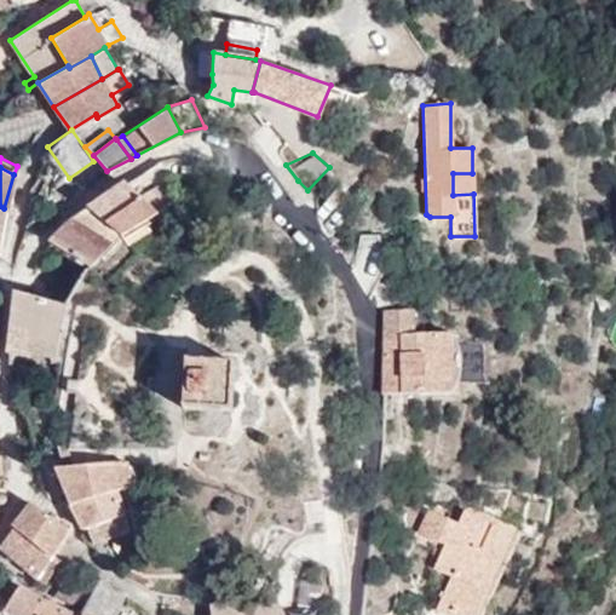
[(453,195),(473,194),(472,173),(453,173),(453,195)]
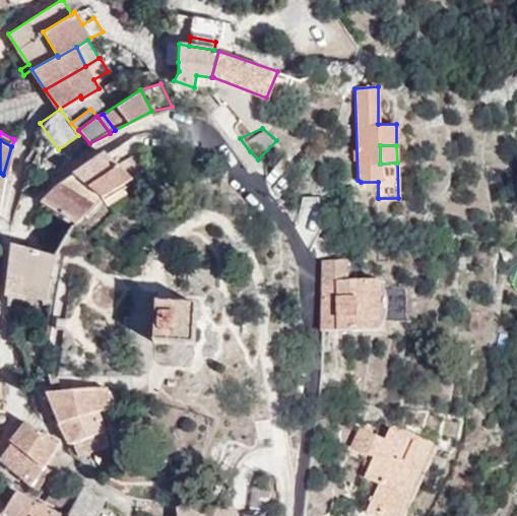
[(105,151),(73,173),(102,196),(131,178),(120,167),(105,151)]
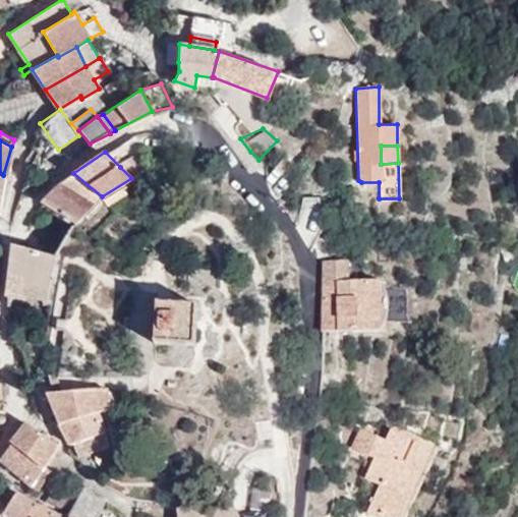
[(120,167),(131,178),(151,165),(144,152),(120,167)]
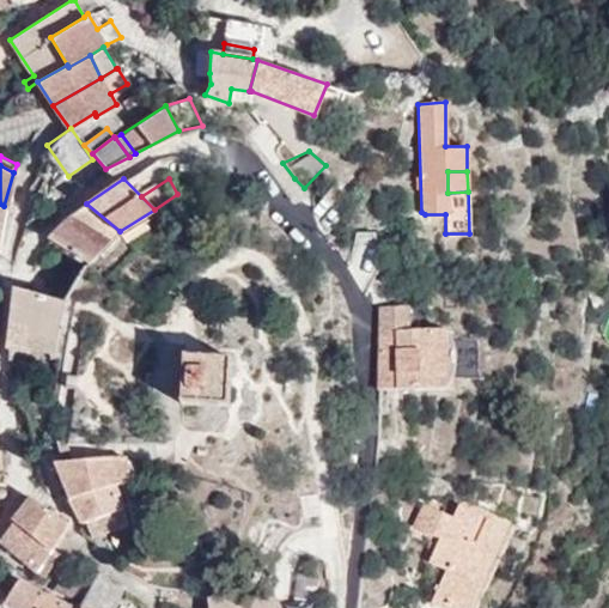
[(65,219),(47,236),(87,261),(120,231),(86,204),(75,211),(65,219)]
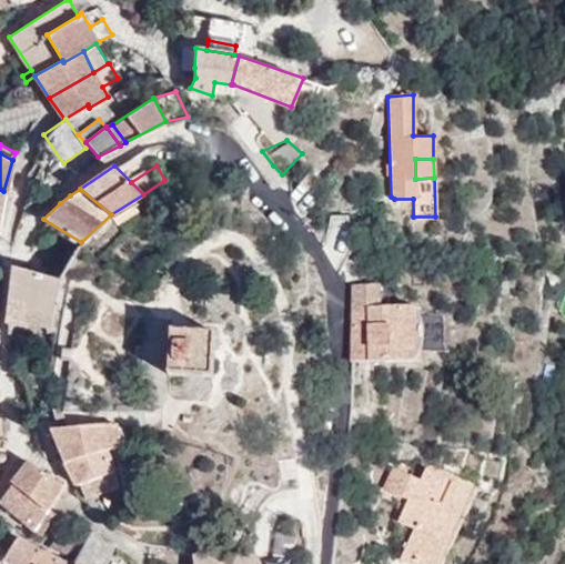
[(60,278),(12,265),(6,322),(50,328),(56,294),(60,278)]
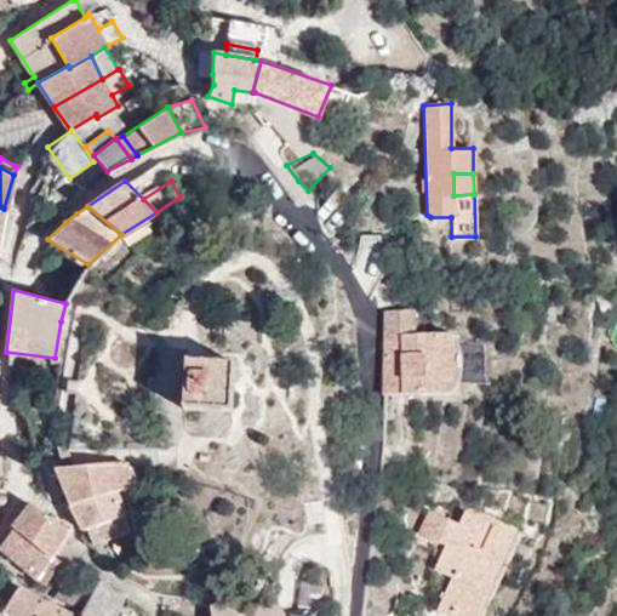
[(382,308),(383,332),(382,352),(401,352),(401,392),(451,392),(451,334),(411,332),(411,308),(382,308)]
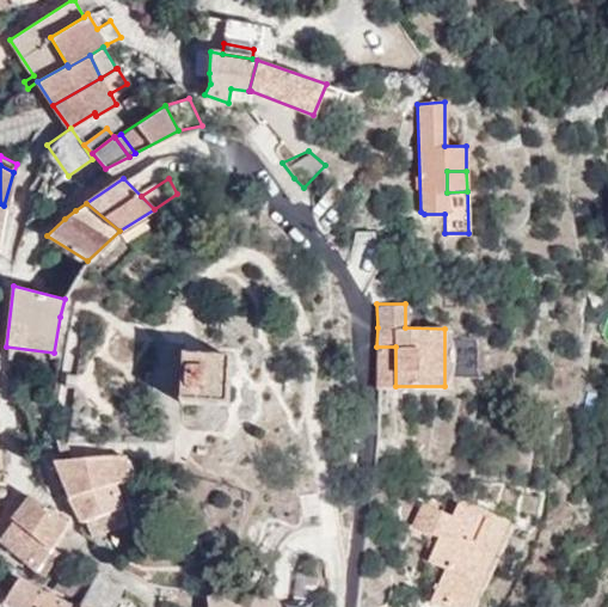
[(395,347),(376,347),(375,386),(395,386),(395,347)]
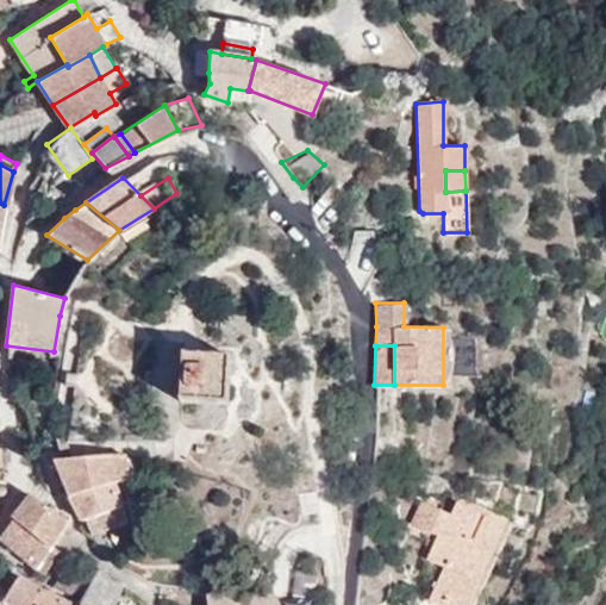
[(185,357),(182,406),(230,409),(231,360),(185,357)]
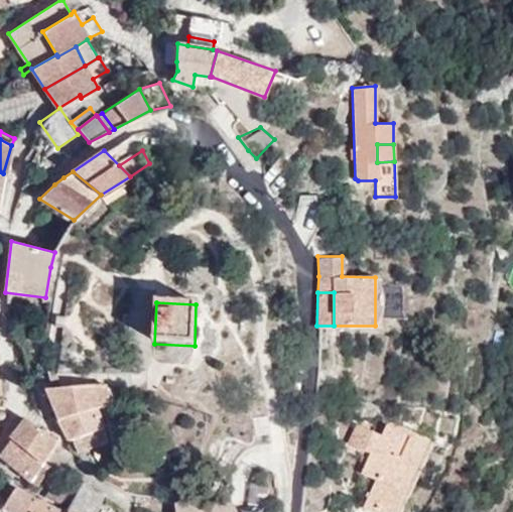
[(71,437),(84,432),(104,425),(96,407),(108,403),(108,402),(103,382),(45,385),(56,420),(66,439),(71,437)]
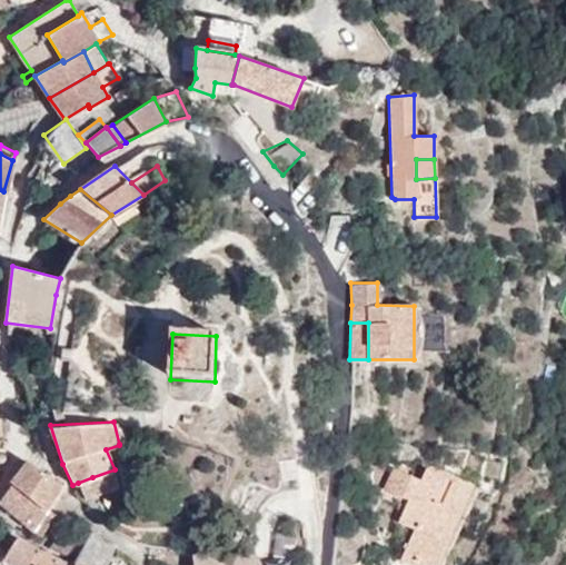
[(38,503),(47,509),(61,485),(51,477),(55,473),(50,471),(47,474),(28,459),(11,482),(38,503)]
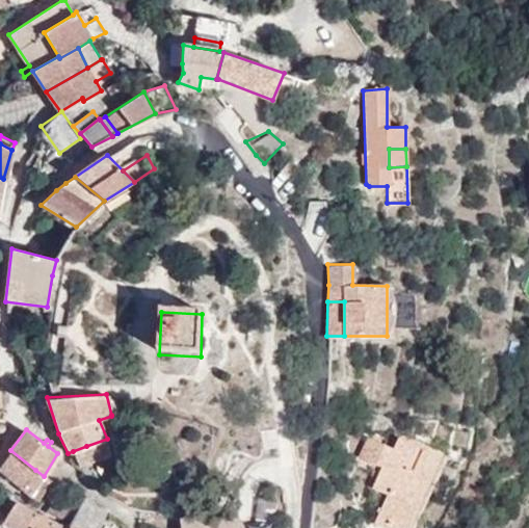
[(370,485),(386,493),(372,521),(388,527),(411,527),(447,452),(429,444),(426,450),(396,436),(391,447),(367,437),(359,455),(380,465),(370,485)]
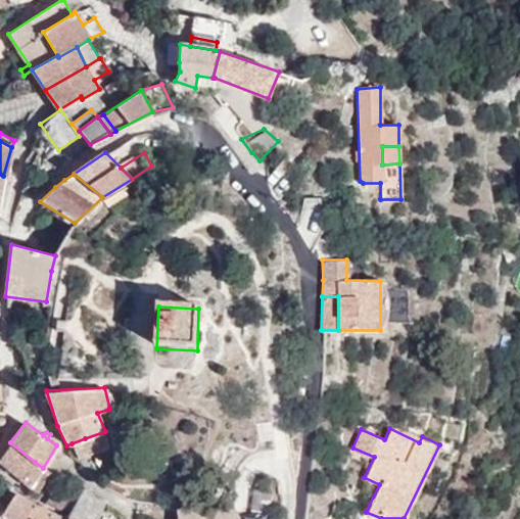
[(85,438),(72,443),(77,457),(109,443),(105,431),(85,438)]
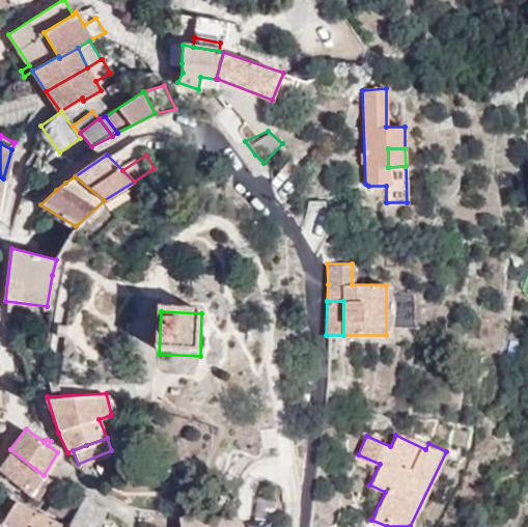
[(0,468),(31,495),(44,475),(35,469),(10,449),(0,463),(0,468)]
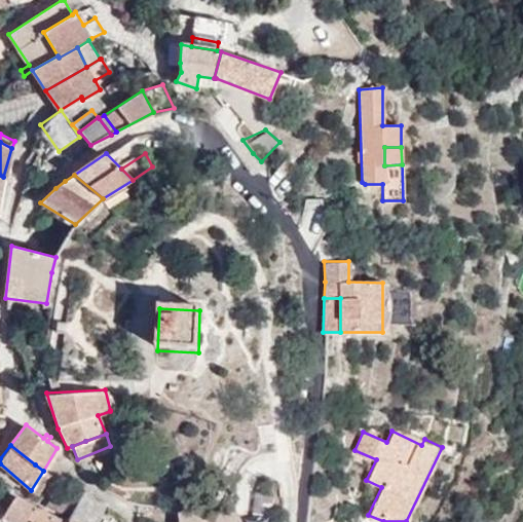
[(43,471),(31,490),(34,492),(47,474),(43,471)]
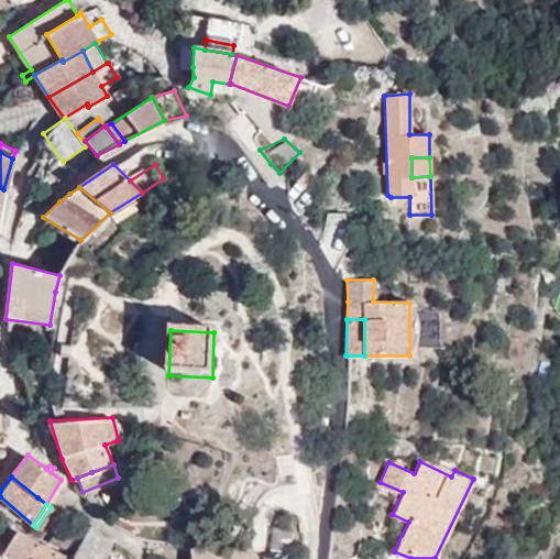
[(0,544),(6,547),(18,529),(15,526),(2,516),(0,534),(0,544)]
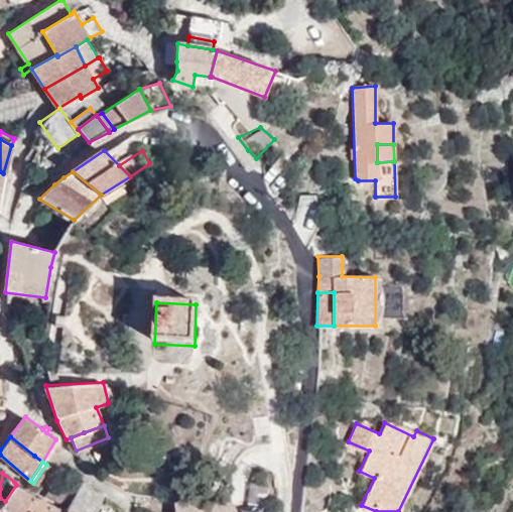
[(93,511),(103,491),(82,478),(66,509),(68,510),(71,511),(93,511)]
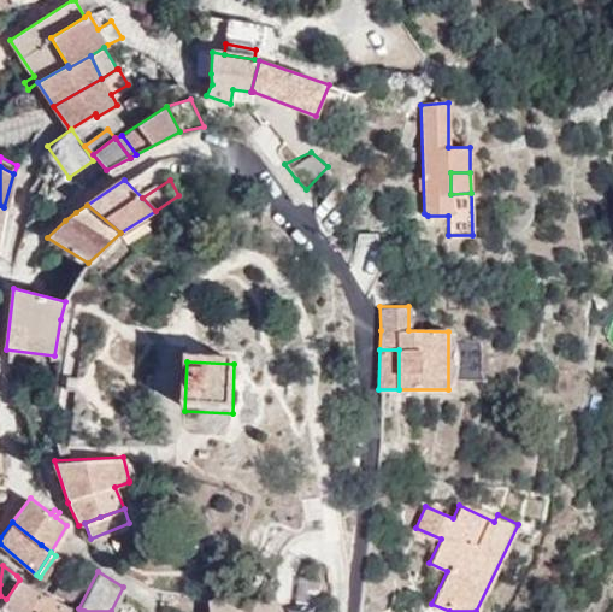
[(78,611),(81,610),(78,608),(77,611),(49,595),(19,580),(6,599),(4,602),(0,601),(0,607),(10,611),(78,611)]
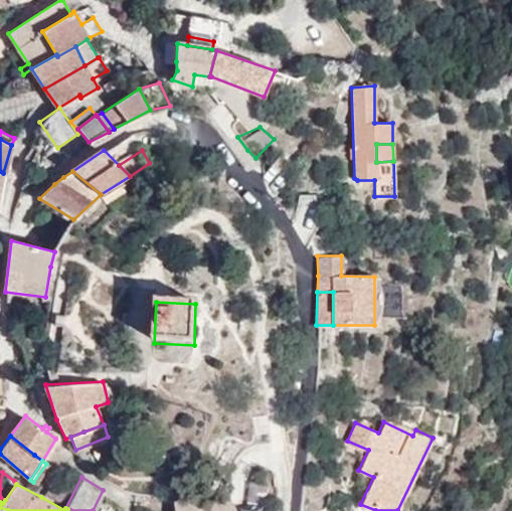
[(172,500),(173,510),(236,510),(236,495),(172,500)]
